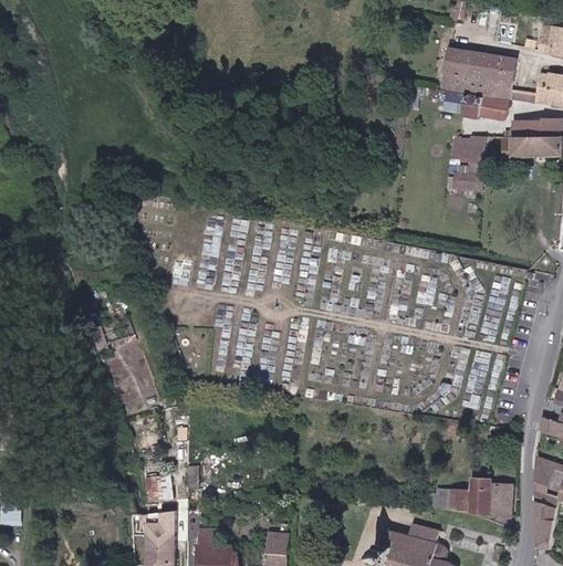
[(456,0),(456,7),(451,7),(449,16),(462,19),(465,2),(456,0)]
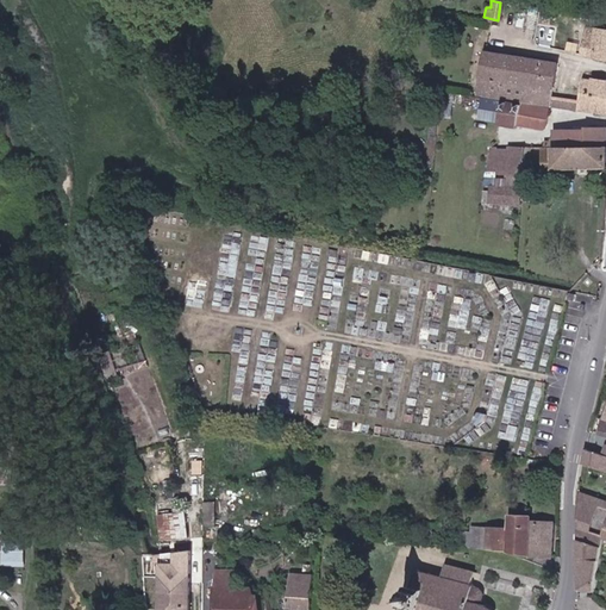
[(591,58),(605,60),(605,22),(586,18),(579,55),(591,56),(591,58)]
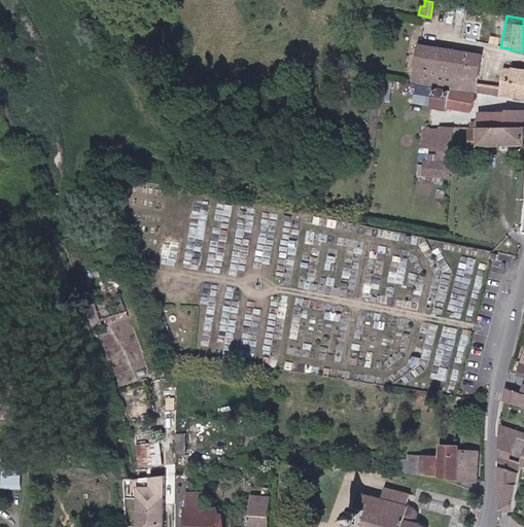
[(416,82),(415,84),(412,102),(429,104),(432,89),(433,86),(523,100),(523,85),(523,69),(510,67),(509,70),(501,69),(498,88),(475,84),(479,55),(452,50),(449,72),(437,69),(441,47),(417,44),(411,82),(416,82)]
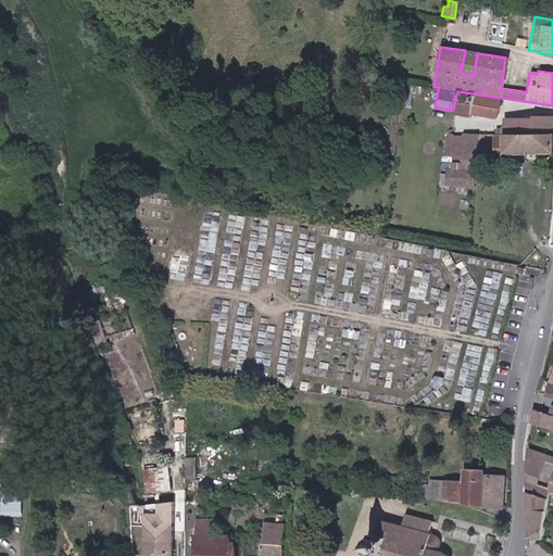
[(477,53),(465,50),(461,73),(474,76),(477,53)]
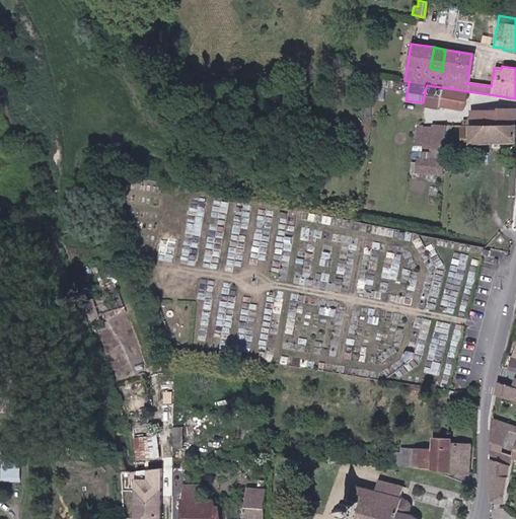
[(423,103),(461,110),(464,93),(426,87),(423,102),(423,103)]
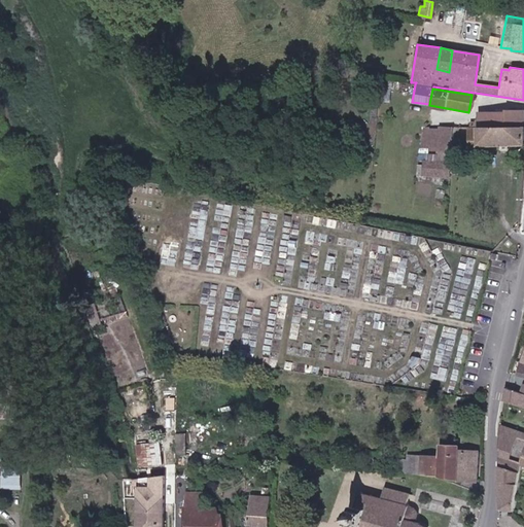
[(477,128),(523,127),(523,112),(502,112),(502,115),(477,115),(477,128)]
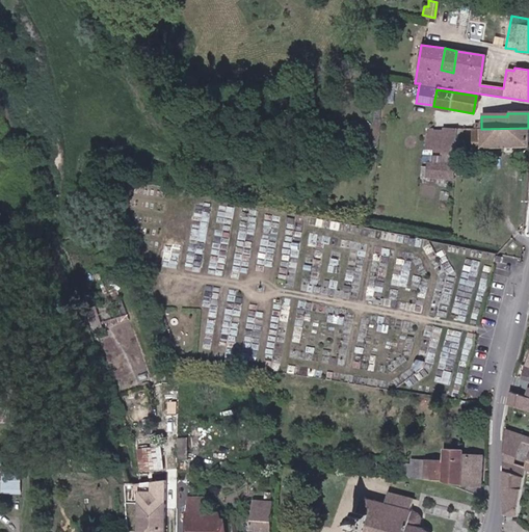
[(433,129),(426,128),(422,151),(430,152),(433,129)]
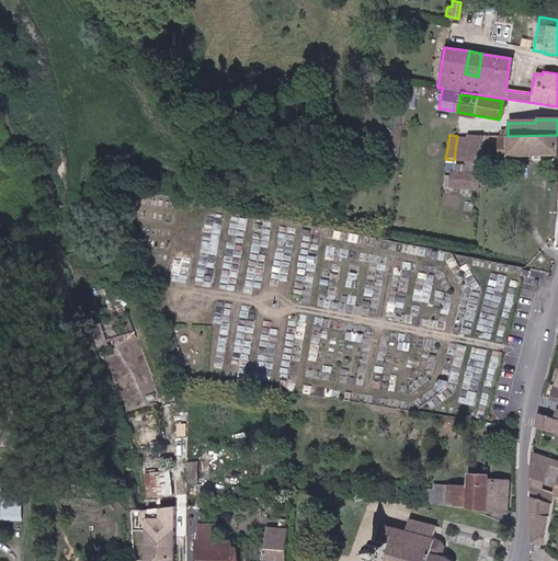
[(478,163),(480,135),(466,135),(465,162),(478,163)]
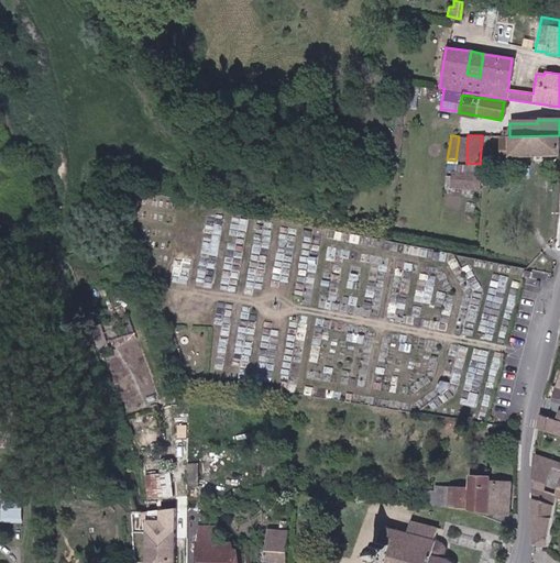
[(498,157),(559,155),(559,135),(509,136),(498,136),(498,157)]
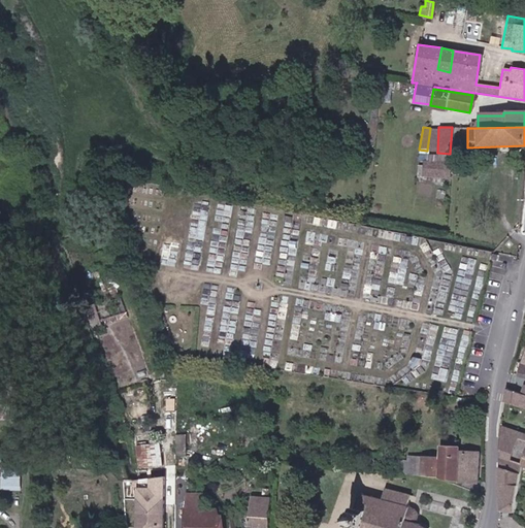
[(422,176),(448,178),(448,173),(449,163),(449,162),(423,161),(422,176)]
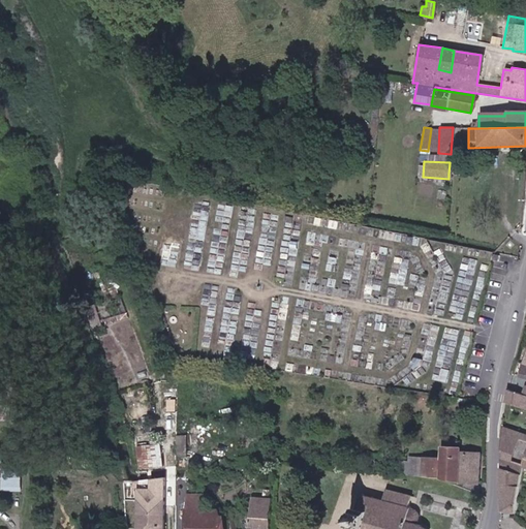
[(458,164),(450,163),(449,174),(458,174),(458,164)]
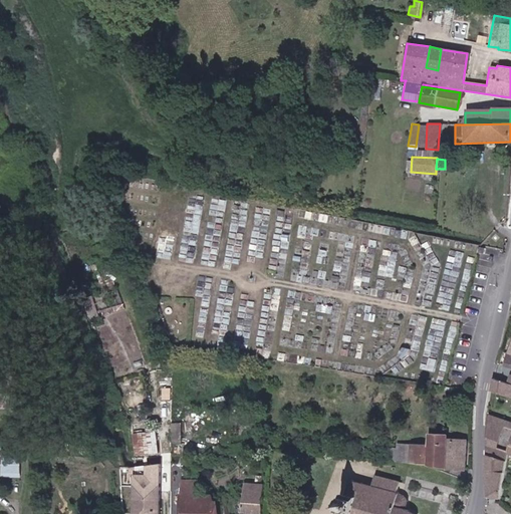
[(510,383),(505,381),(491,377),(489,391),(510,398),(510,383)]
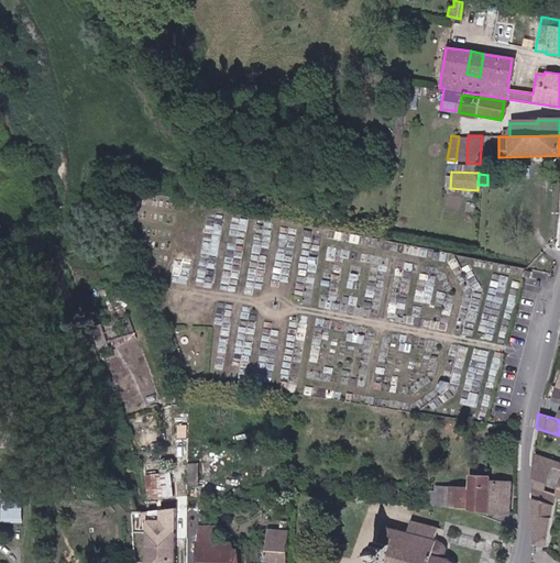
[(559,461),(533,452),(533,503),(534,543),(547,545),(555,496),(556,494),(544,489),(551,466),(559,468),(559,461)]
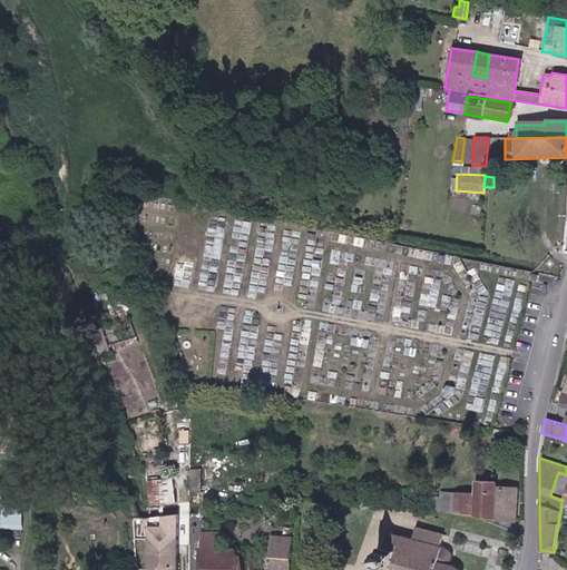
[(189,473),(189,490),(199,490),(199,473),(189,473)]
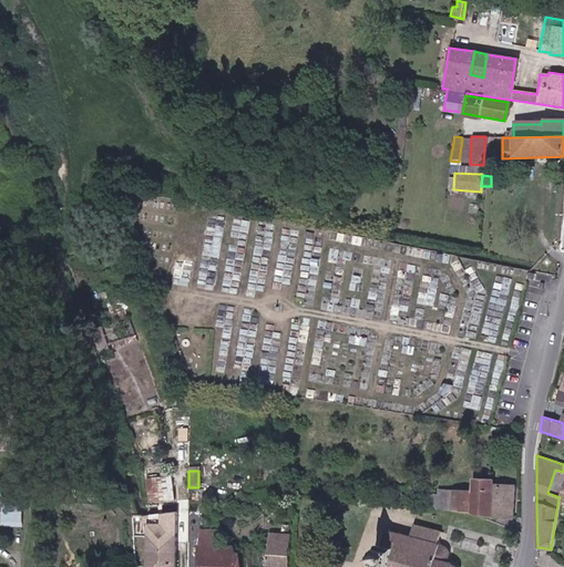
[(144,477),(147,501),(173,498),(171,475),(144,477)]
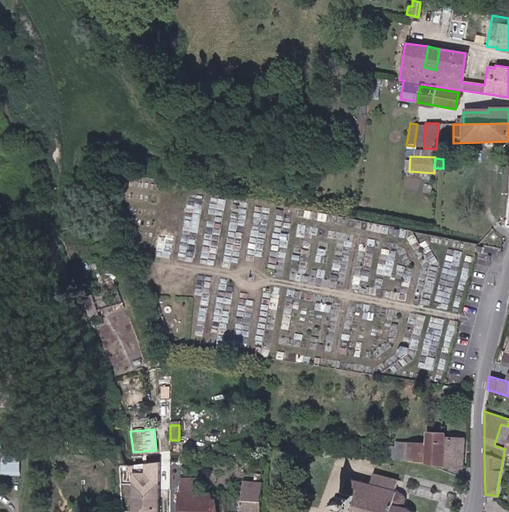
[(381,459),(423,462),(440,466),(461,468),(463,439),(443,437),(443,433),(426,433),(425,444),(394,442),(393,446),(389,446),(389,447),(383,447),(381,459)]
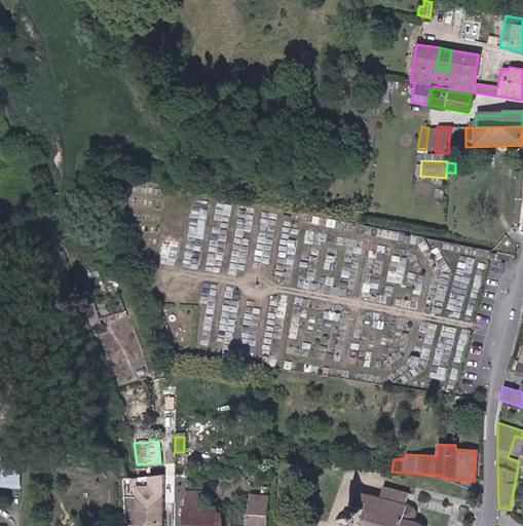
[(19,468),(0,467),(0,486),(19,487),(19,468)]
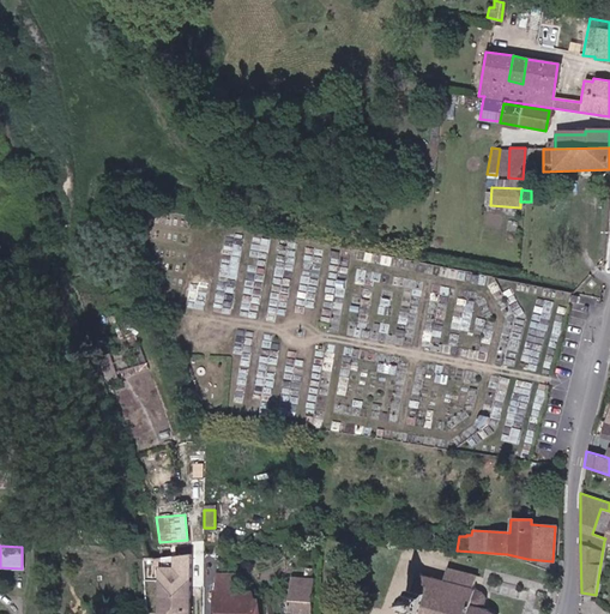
[(187,613),(188,553),(161,555),(159,600),(158,613),(187,613)]
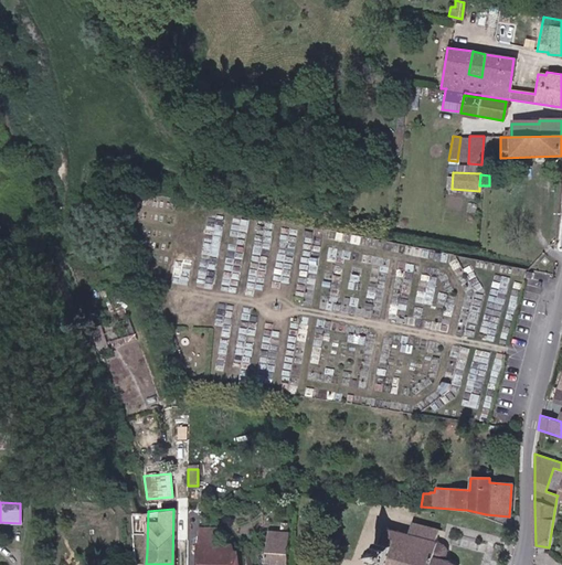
[(276,523),(267,522),(264,563),(284,564),(287,532),(276,531),(276,523)]
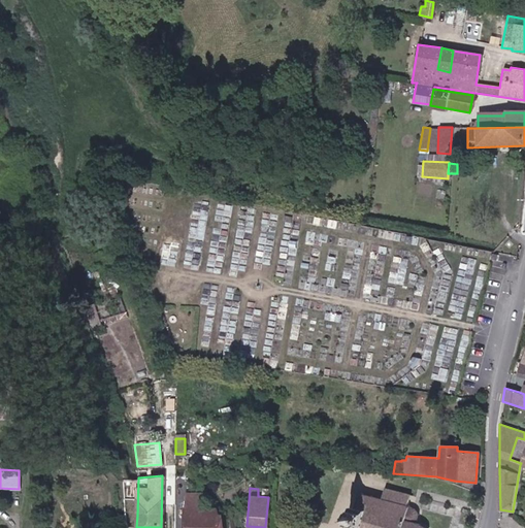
[(381,499),(359,493),(355,508),(351,507),(346,526),(351,527),(350,527),(423,527),(420,525),(414,522),(416,519),(416,516),(416,512),(414,508),(412,507),(414,496),(384,488),(381,499)]
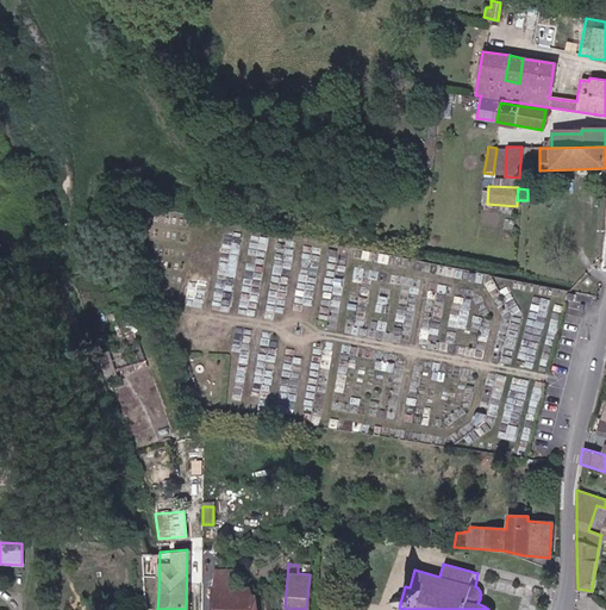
[(233,587),(232,580),(232,570),(213,570),(211,609),(252,609),(252,596),(247,587),(233,587)]
